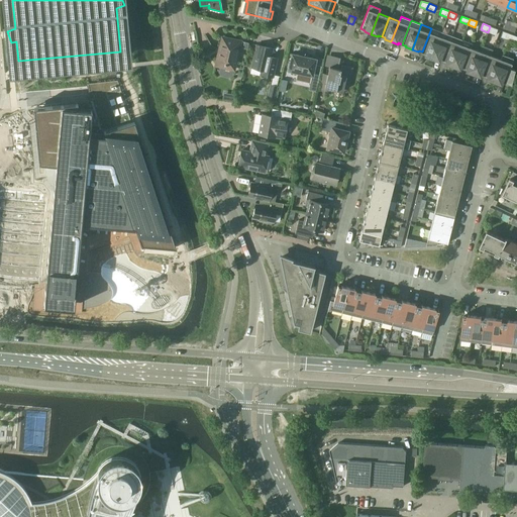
[(498,29),(490,26),(488,32),(495,35),(498,29)]
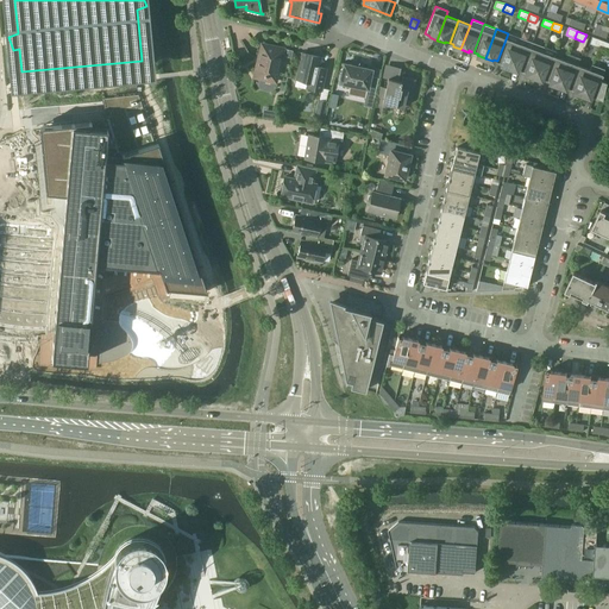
[(509,67),(520,38),(508,33),(497,61),(502,62),(501,64),(509,67)]
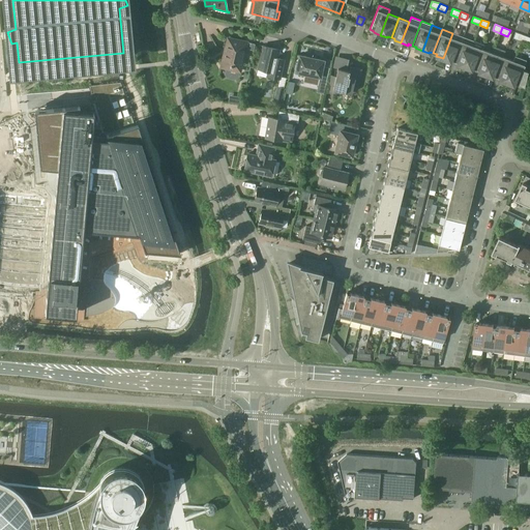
[(521,40),(523,35),(516,32),(513,38),(521,40)]
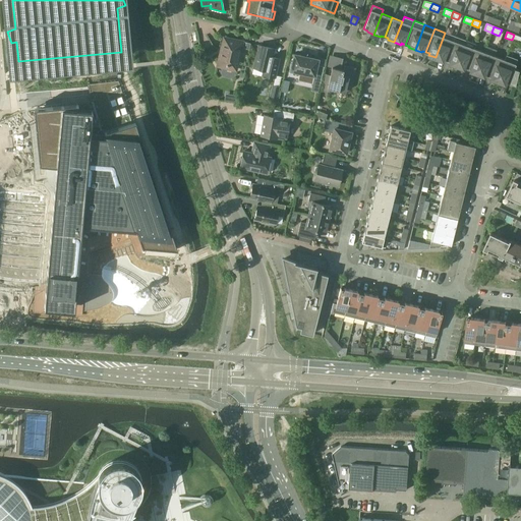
[(446,60),(455,36),(445,33),(436,57),(442,60),(443,58),(446,60)]
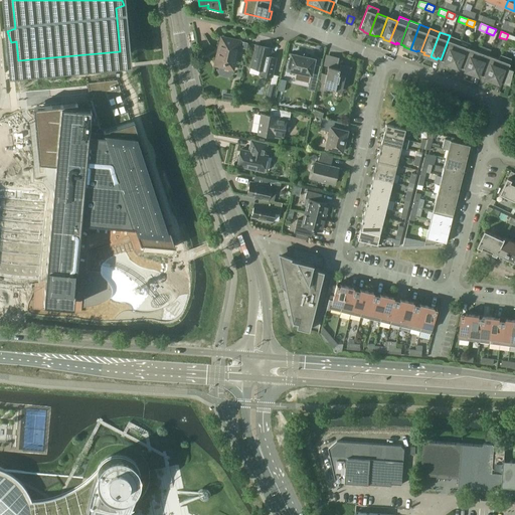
[(514,38),(514,36),(508,34),(506,39),(514,42),(514,38)]
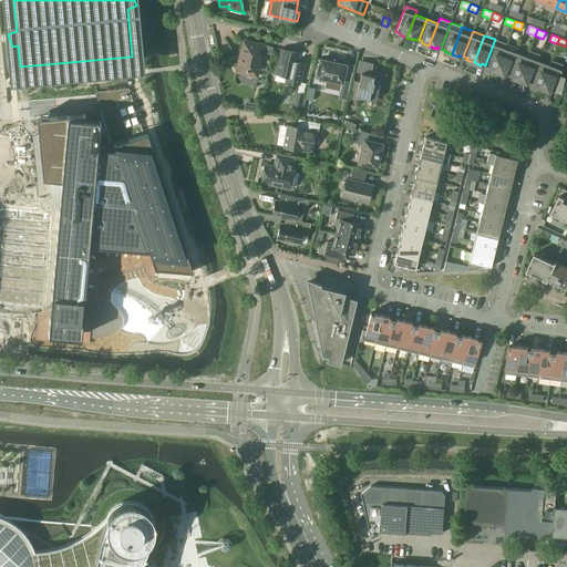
[(496,71),(505,49),(506,43),(495,39),(485,65),(490,66),(490,69),(496,71)]
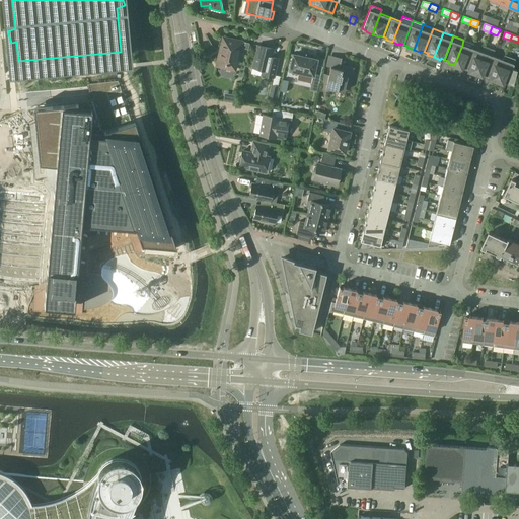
[(223,45),(221,46),(216,64),(218,66),(221,67),(223,66),(226,66),(228,65),(235,67),(241,41),(224,36),(223,45)]
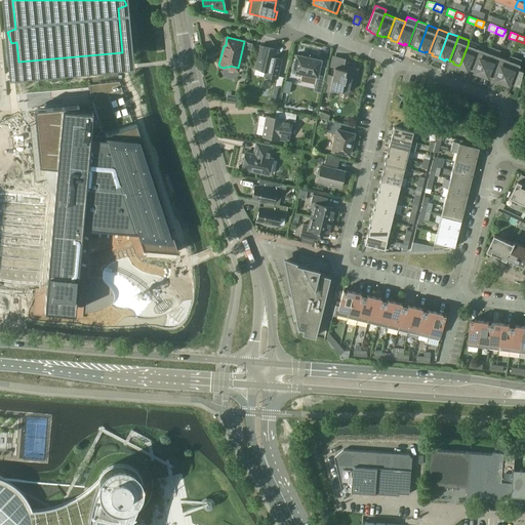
[(277,78),(282,58),(275,57),(277,49),(260,45),(255,68),(266,70),(265,75),(277,78)]
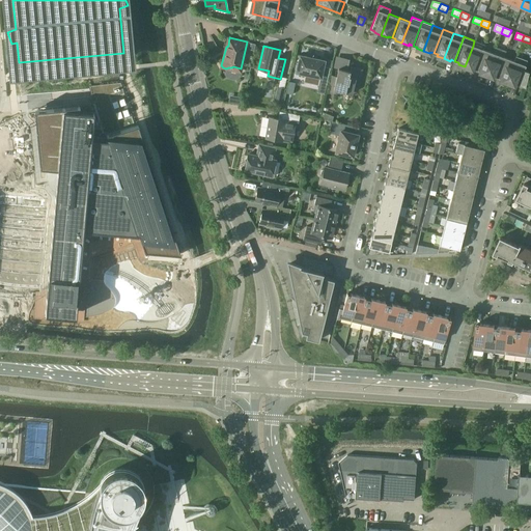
[(476,68),(483,49),(473,46),(465,66),(472,68),(472,67),(476,68)]
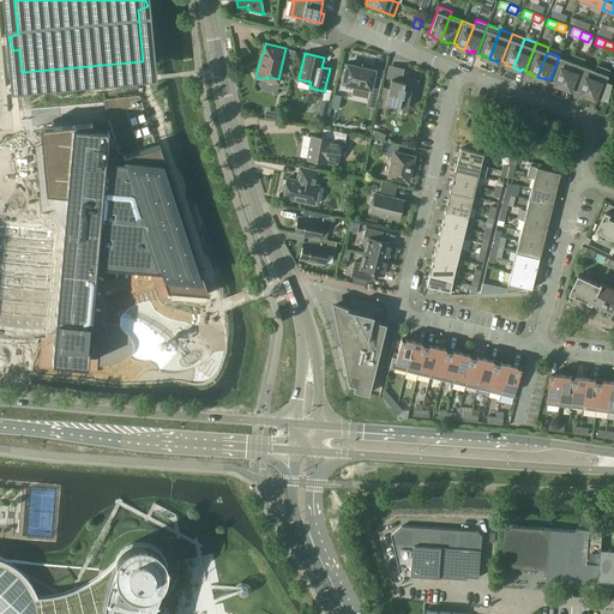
[(561,85),(571,61),(559,56),(551,79),(554,82),(554,83),(561,85)]
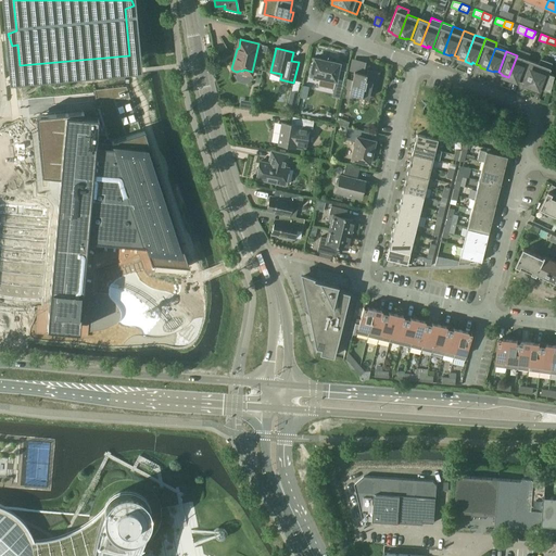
[(520,80),(528,60),(517,55),(508,77),(516,80),(516,78),(520,80)]
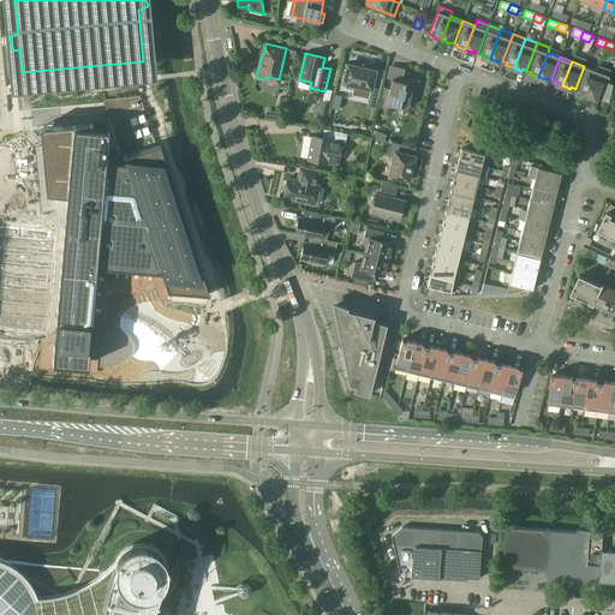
[(354,85),(371,89),(366,107),(375,108),(381,81),(374,79),(375,70),(347,64),(346,72),(344,72),(341,84),(354,87),(354,85)]
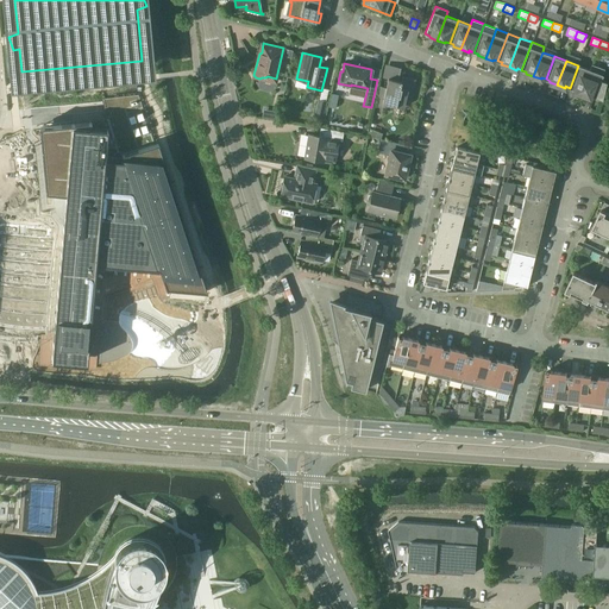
[(602,100),(607,82),(601,80),(604,69),(592,64),(590,70),(581,94),(589,96),(590,95),(602,100)]
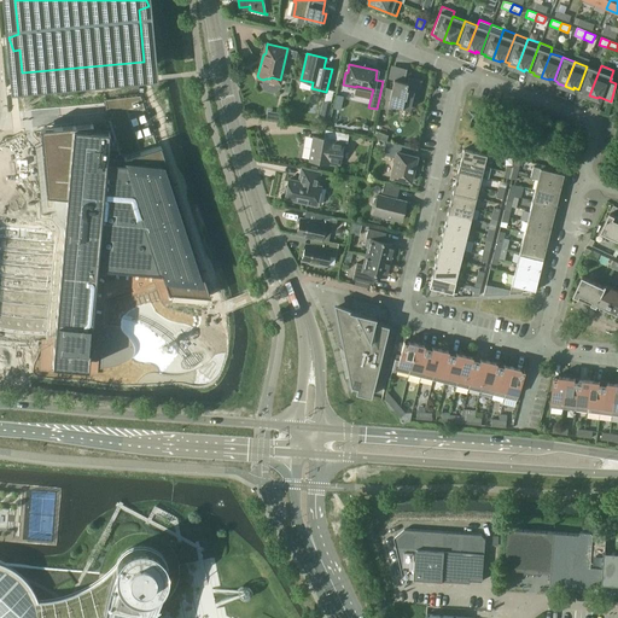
[(589,95),(599,71),(587,66),(578,89),(582,91),(582,93),(589,95)]
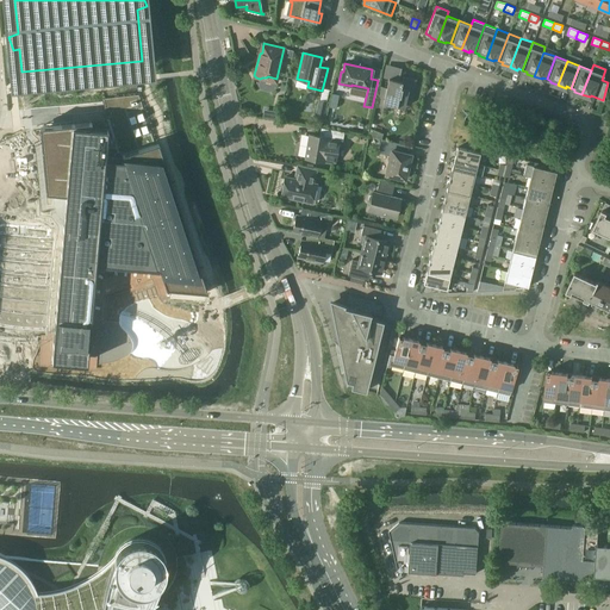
[(383,105),(384,103),(388,104),(392,110),(397,106),(404,107),(406,97),(411,98),(415,80),(417,80),(417,79),(403,76),(402,81),(388,78),(385,93),(378,92),(375,104),(383,105)]
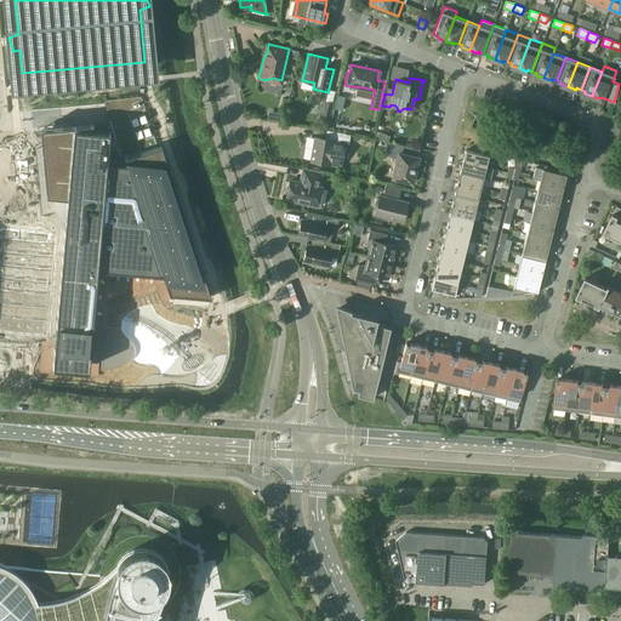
[(320,118),(329,120),(332,103),(324,102),(320,118)]
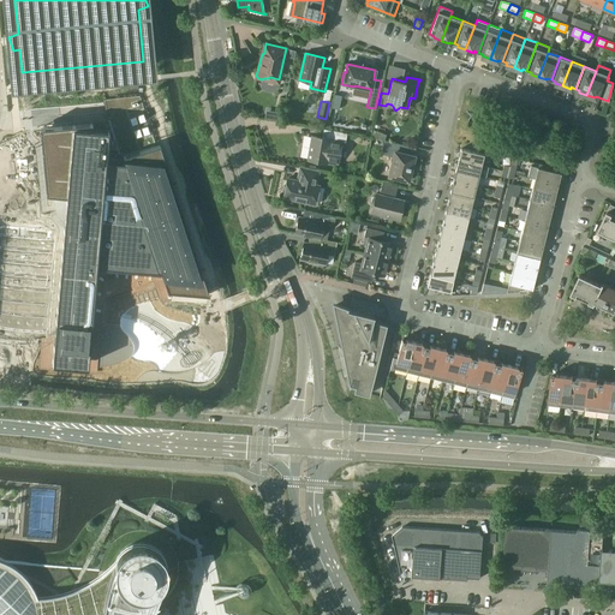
[(209,294),(209,293),(160,144),(124,156),(126,161),(107,160),(109,131),(91,129),(93,121),(41,126),(48,193),(67,195),(53,360),(89,363),(97,264),(161,270),(168,291),(209,294)]
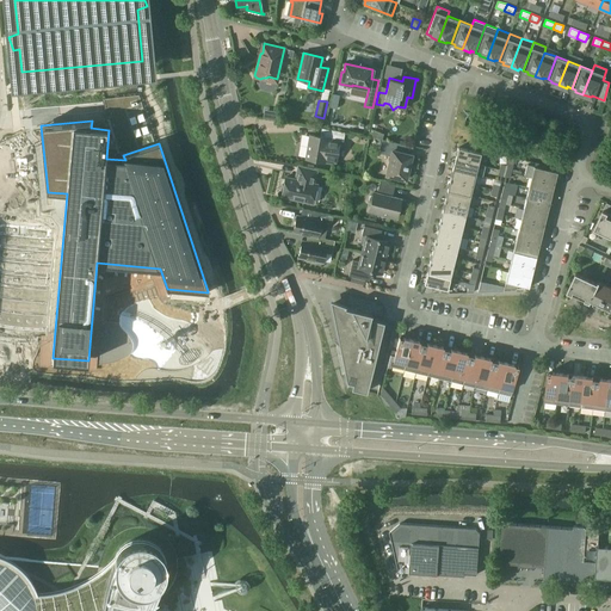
[(320,137),(320,136),(310,135),(306,159),(323,161),(335,162),(339,141),(343,142),(345,133),(325,129),(323,139),(320,137)]
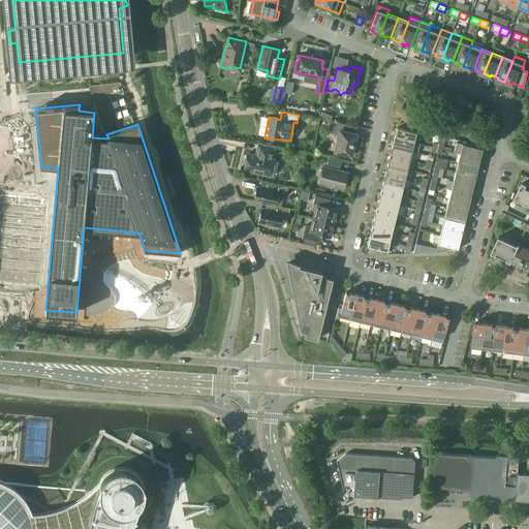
[(351,155),(356,134),(348,131),(349,125),(332,121),(331,120),(329,127),(333,128),(331,133),(338,134),(334,151),(337,152),(337,153),(346,156),(346,154),(351,155)]
